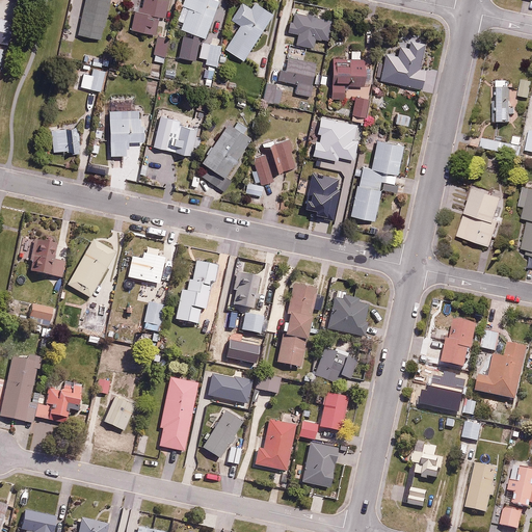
[(109,0),(85,0),(79,32),(102,37),(109,0)]
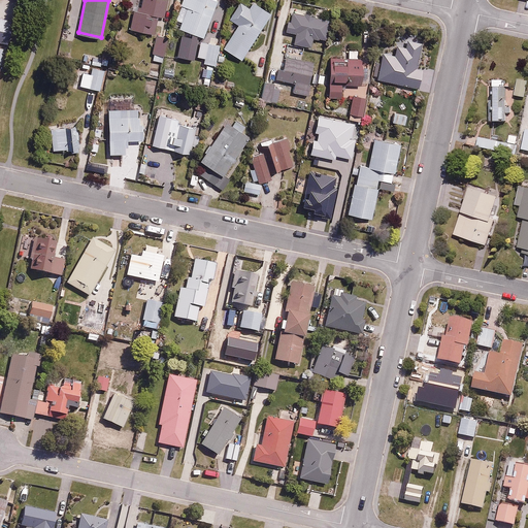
[(132,9),(128,27),(155,33),(158,14),(165,15),(168,0),(142,0),(140,10),(132,9)]
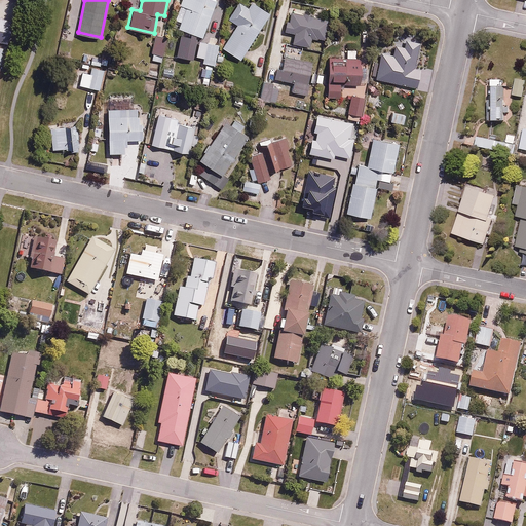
[(215,0),(180,0),(179,4),(187,7),(179,28),(202,36),(215,0)]
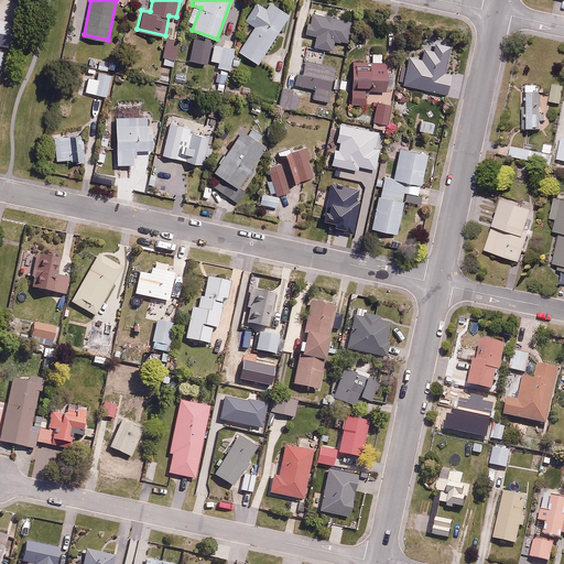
[(289,14),(269,1),(266,7),(257,0),(245,20),(253,25),(238,50),(258,63),(289,14)]
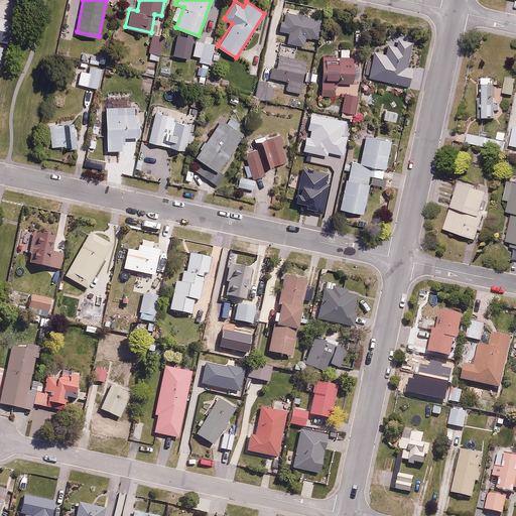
[(287,30),(286,40),(304,44),(306,33),(319,36),(323,18),(283,11),(279,29),(287,30)]
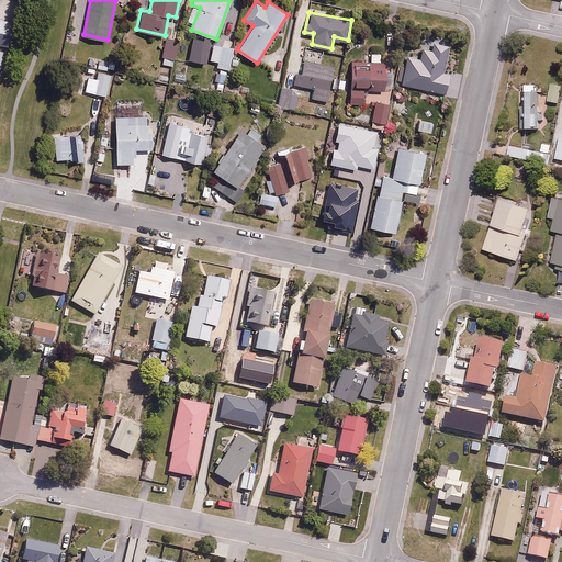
[(14,23),(0,20),(0,38),(10,42),(14,23)]
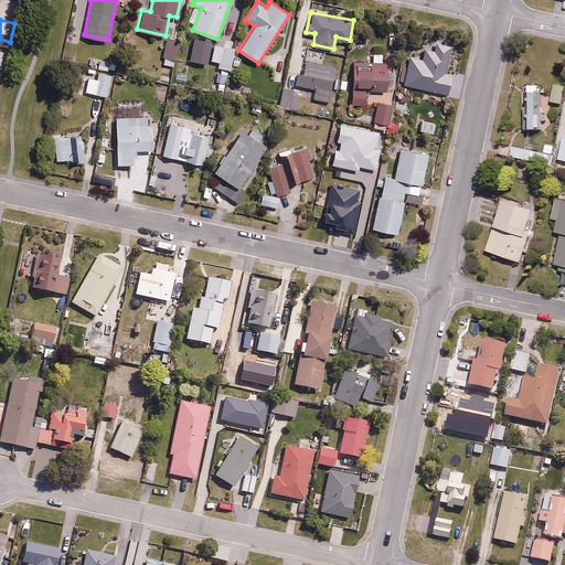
[(180,38),(168,35),(162,62),(174,65),(180,38)]
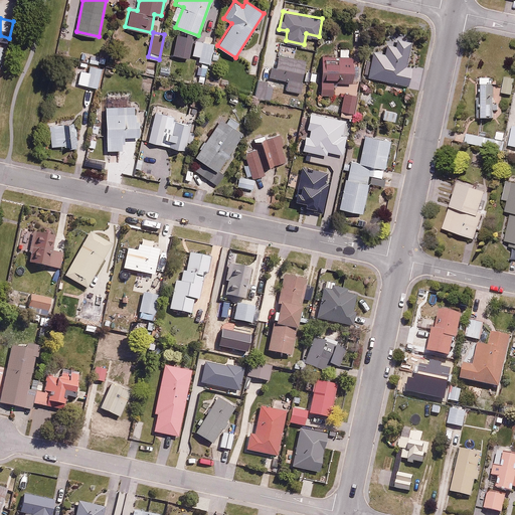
[(201,48),(199,60),(209,62),(213,41),(201,39),(199,47),(201,48)]
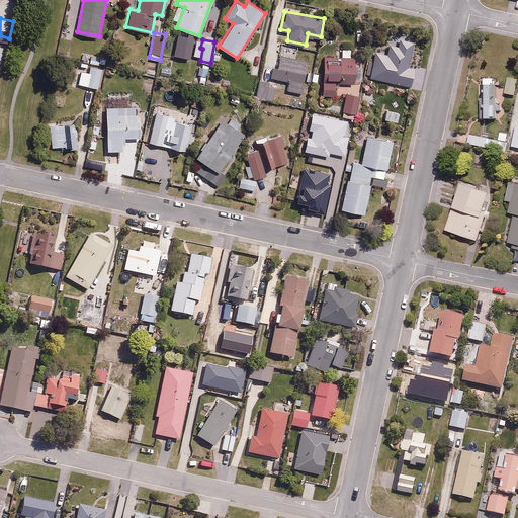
[(323,63),(323,78),(342,77),(343,86),(358,85),(357,56),(352,56),(352,55),(350,55),(350,49),(344,49),(344,57),(341,57),(341,63),(323,63)]
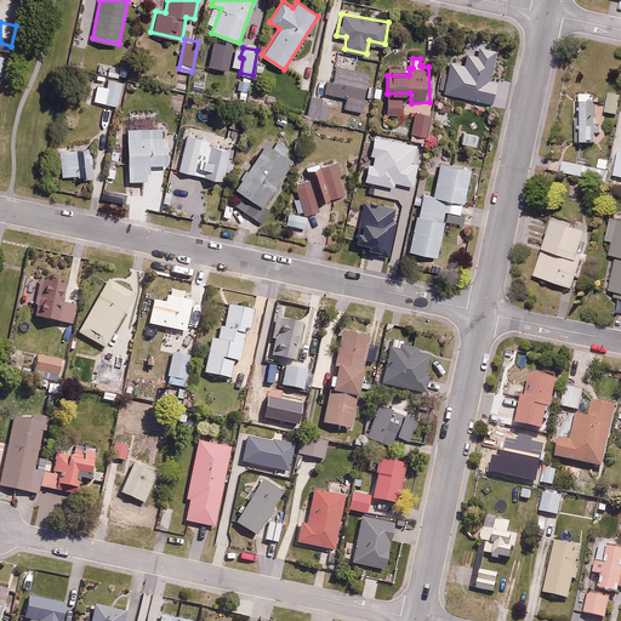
[(368,69),(339,67),(337,78),(328,78),(326,95),(347,96),(346,108),(363,110),(368,69)]
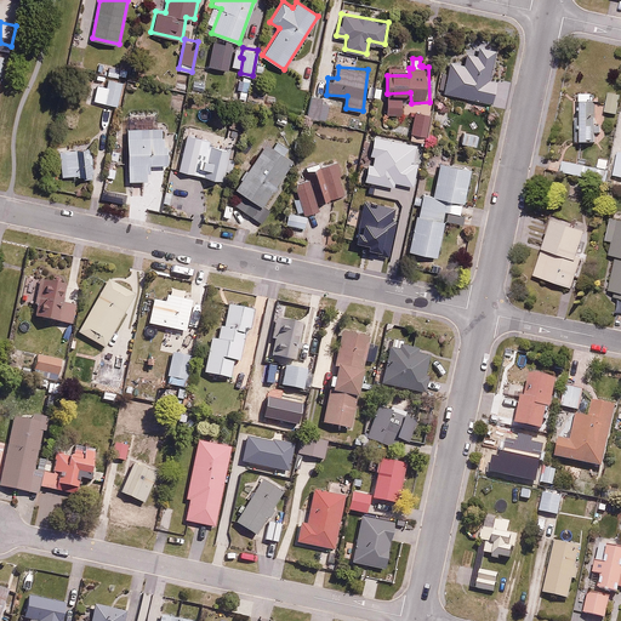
[(87,98),(117,104),(120,90),(117,90),(119,80),(108,78),(107,85),(91,81),(87,98)]
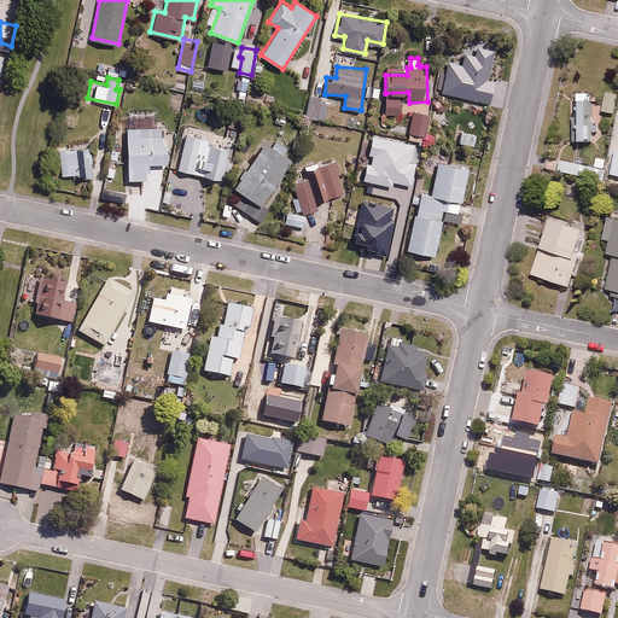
[(617,93),(606,91),(601,109),(613,112),(617,93)]
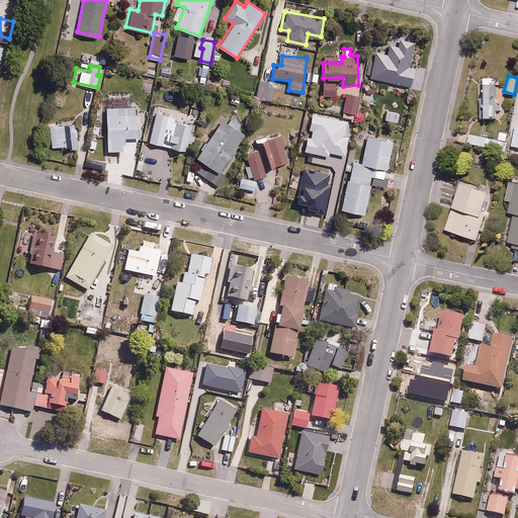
[(495,77),(479,77),(479,117),(495,117),(495,77)]
